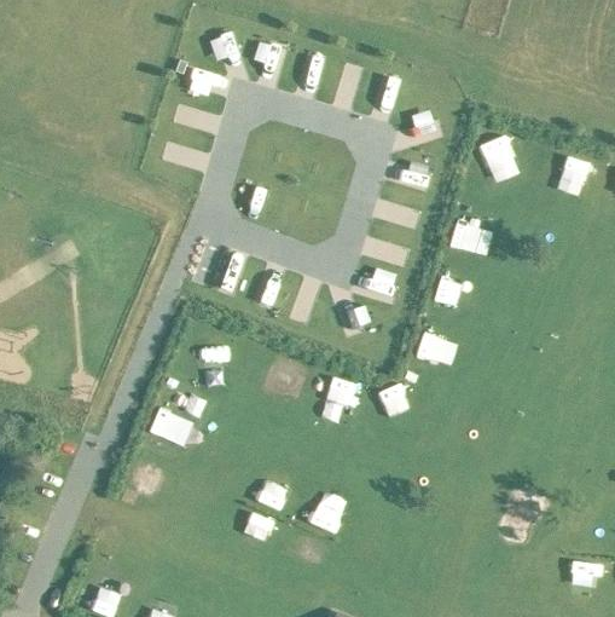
[(564,178),(586,183),(590,161),(569,157),(564,178)]
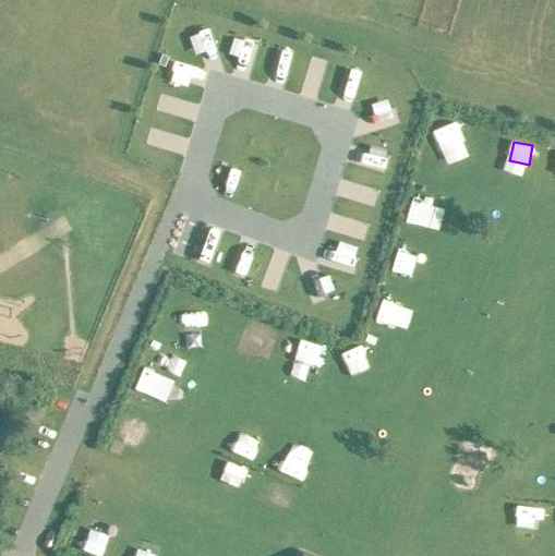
[(423,167),(445,172),(450,152),(429,146),(423,167)]
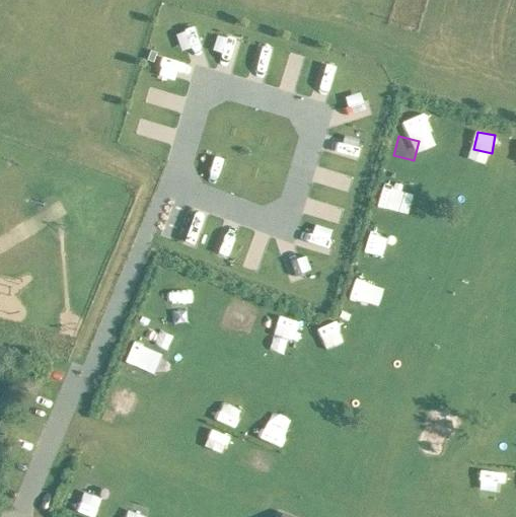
[(378,206),(397,212),(403,192),(384,187),(378,206)]
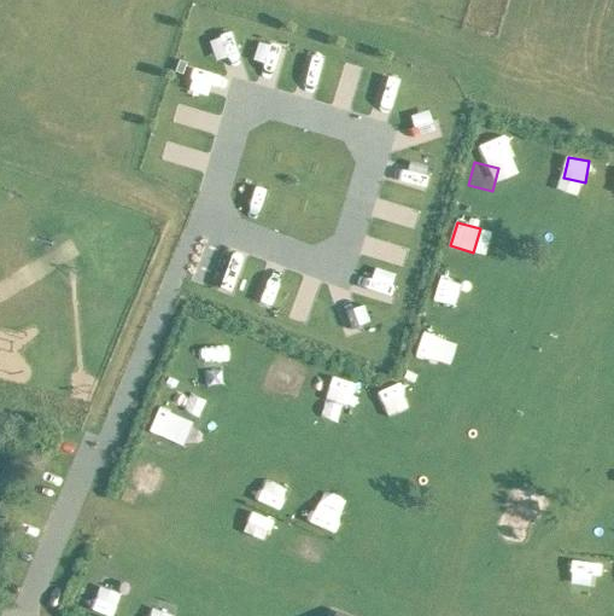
[(458,309),(462,283),(438,279),(434,306),(458,309)]
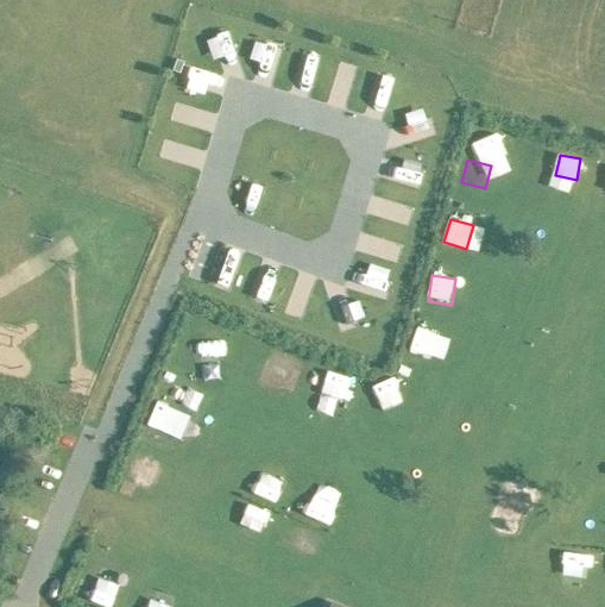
[(422,331),(415,351),(436,358),(443,337),(422,331)]
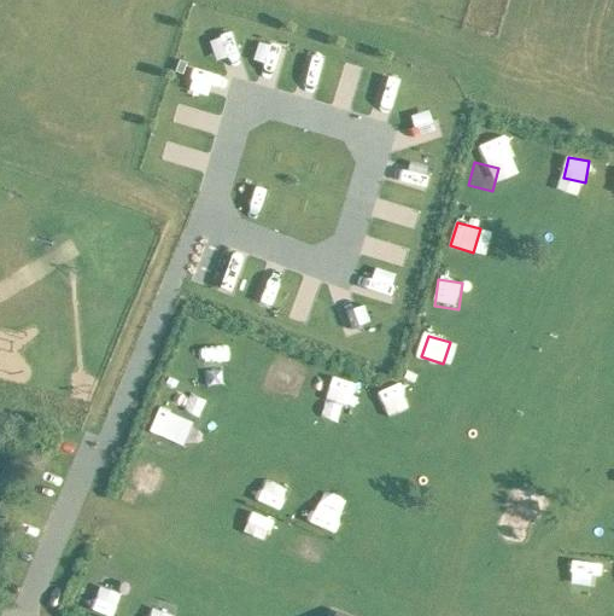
[(197,364),(217,360),(214,338),(193,342),(197,364)]
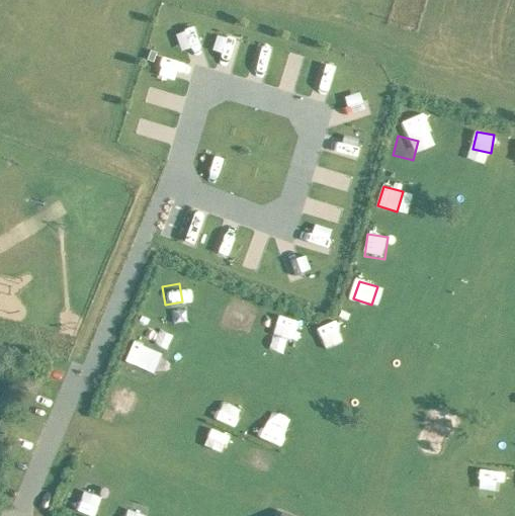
[(278,316),(272,333),(292,339),(298,322),(278,316)]
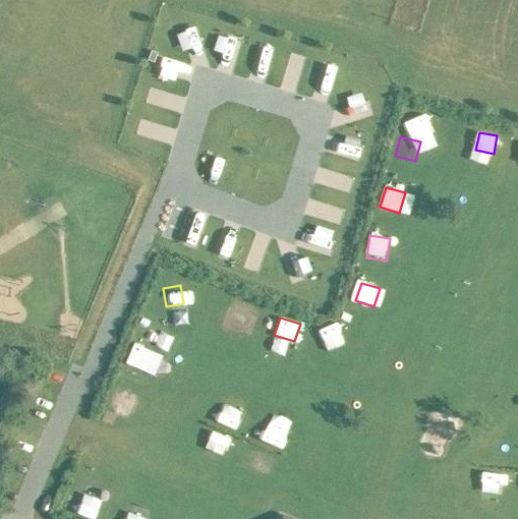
[(338,322),(318,330),(327,351),(347,343),(338,322)]
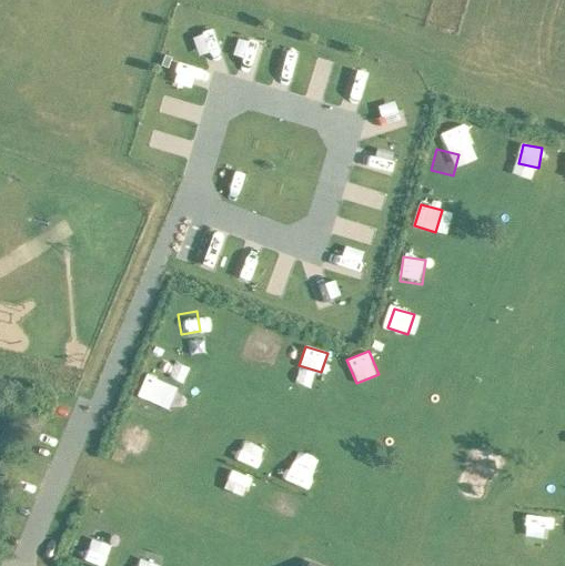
[(137,401),(163,410),(172,384),(145,375),(137,401)]
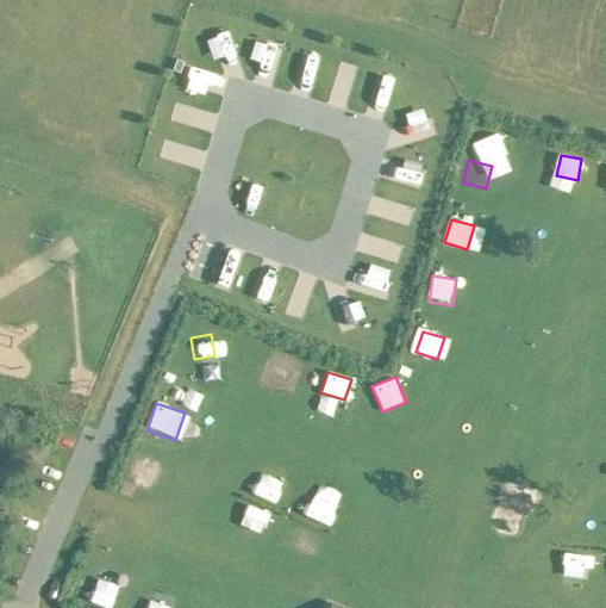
[(331,525),(344,489),(323,481),(308,516),(331,525)]
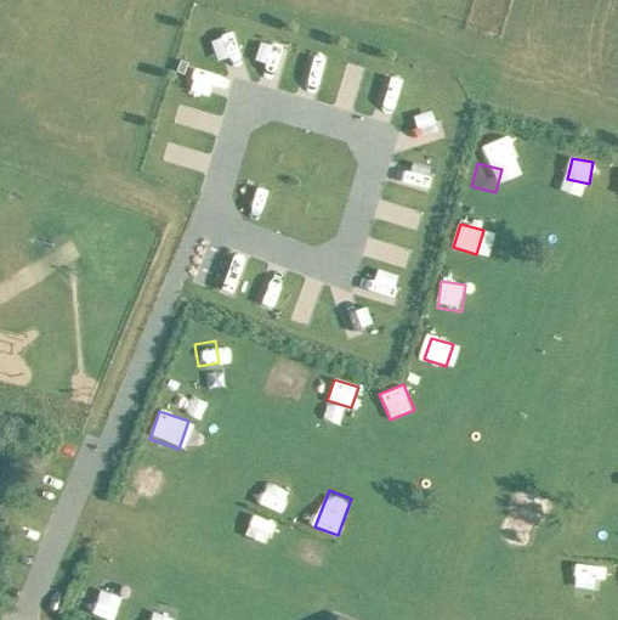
[(238,550),(262,559),(276,523),(251,514),(238,550)]
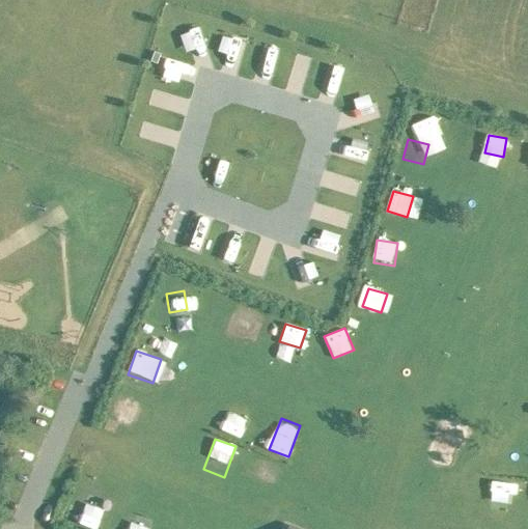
[(496,507),(511,508),(513,486),(498,484),(496,507)]
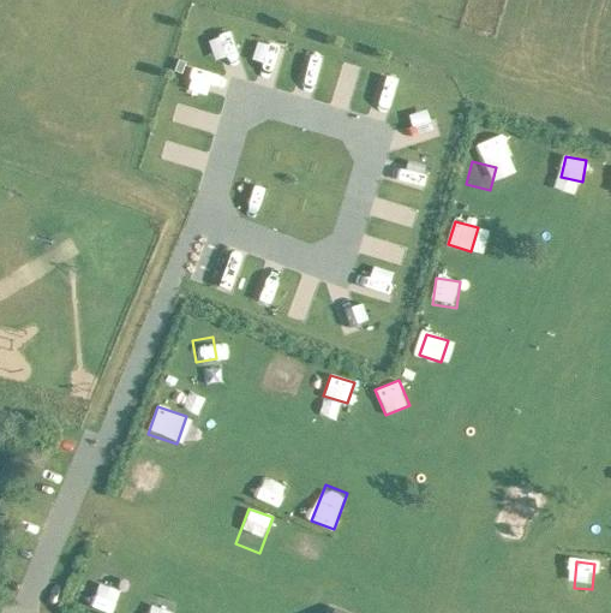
[(95,581),(93,591),(121,597),(124,587),(95,581)]
